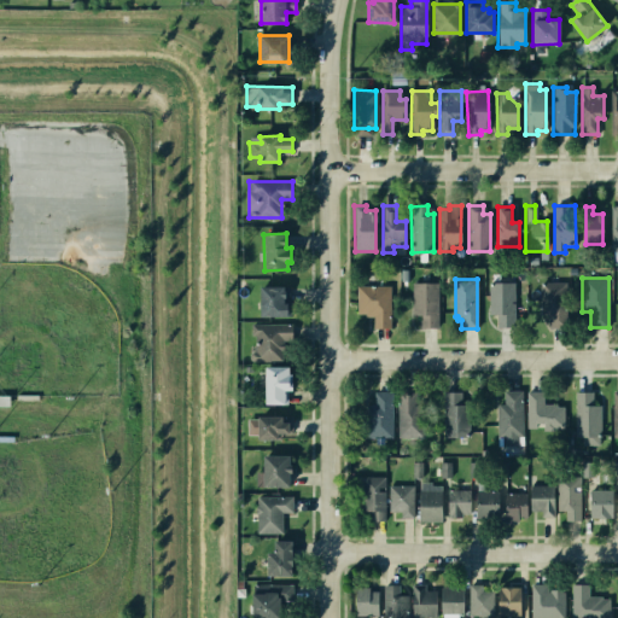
[(565,281),(540,281),(540,315),(547,315),(547,327),(566,327),(565,281)]
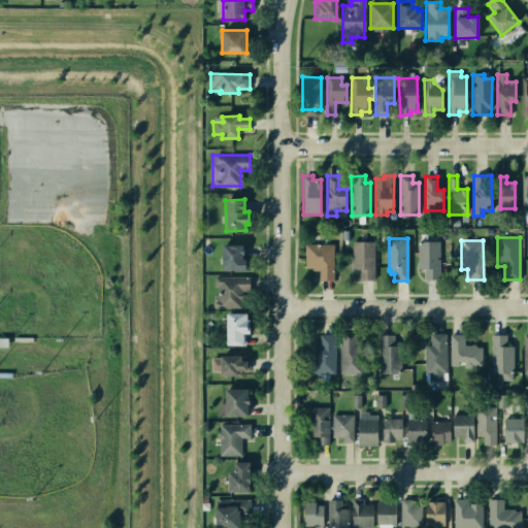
[(352,241),(372,241),(373,279),(358,281),(358,269),(352,269),(352,241)]
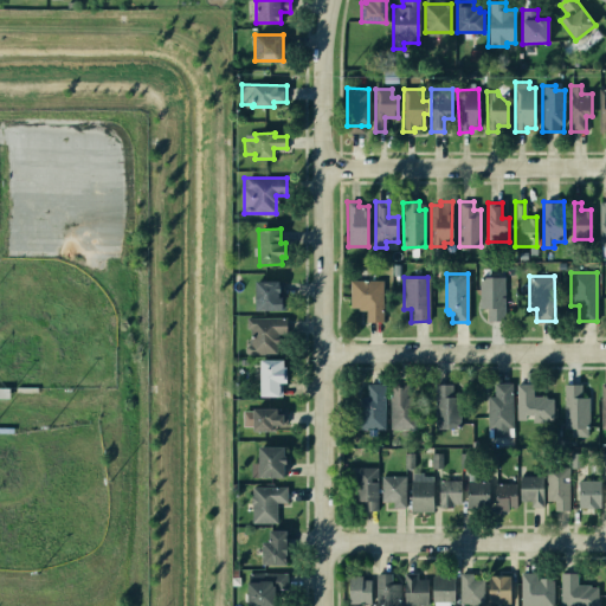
[(479,277),(503,277),(503,320),(485,320),(487,308),(478,308),(479,277)]
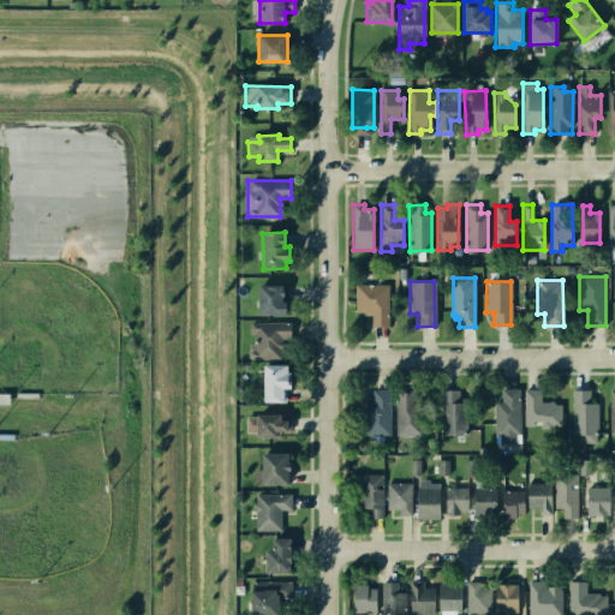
[(388,284),(354,284),(354,311),(363,311),(363,315),(371,315),(371,326),(388,326),(388,284)]
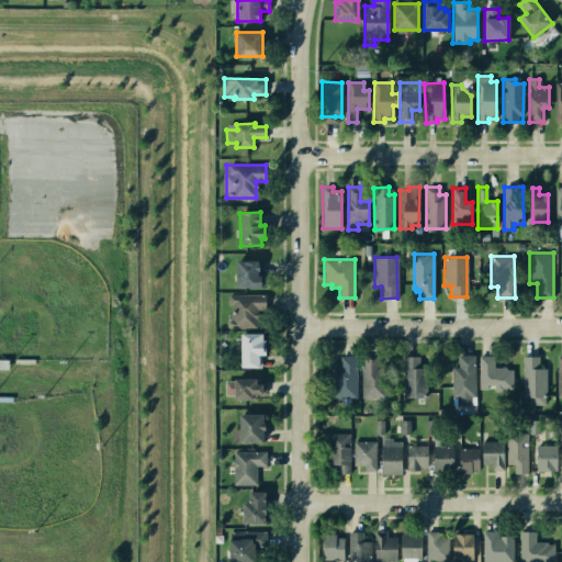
[(236,260),(262,260),(262,285),(236,285),(236,260)]
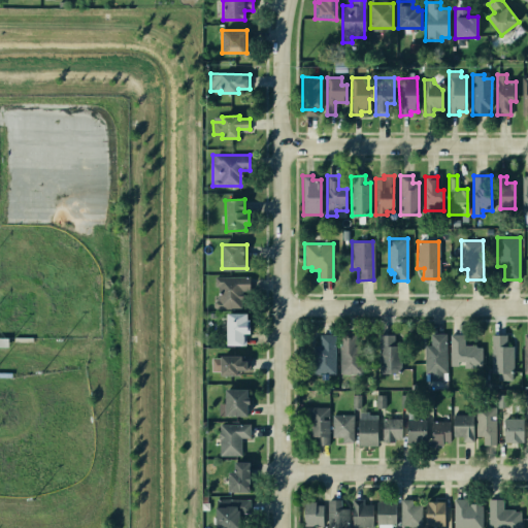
[(215,276),(249,276),(249,291),(241,291),(241,308),(215,308),(212,305),(212,302),(215,300),(218,300),(218,287),(215,287),(215,276)]
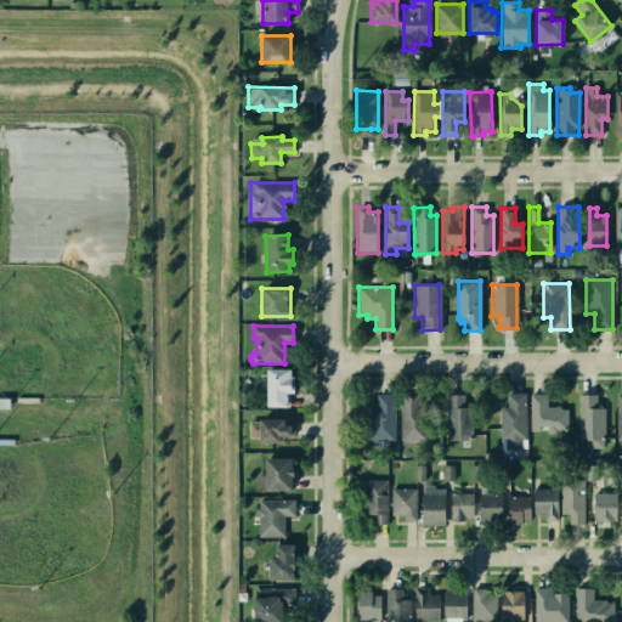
[(266,369),(290,369),(290,377),(294,377),(294,394),(288,394),(288,405),(266,405),(266,369)]
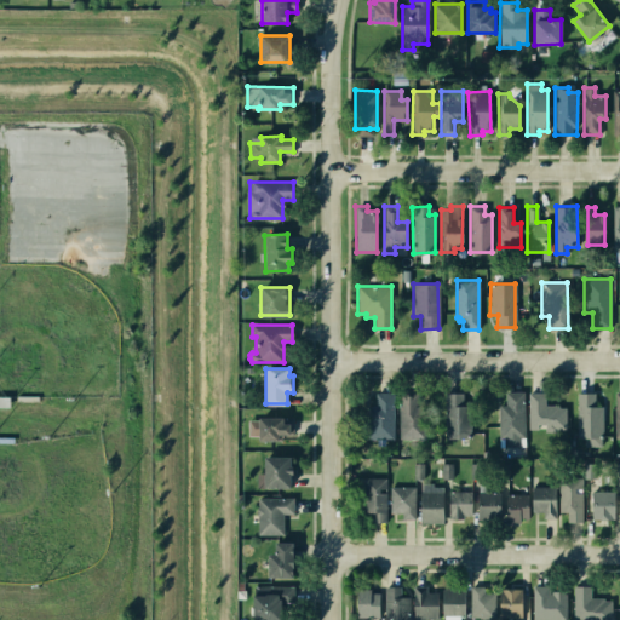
[(374,391),(392,391),(392,437),(368,437),(368,405),(374,405),(374,391)]
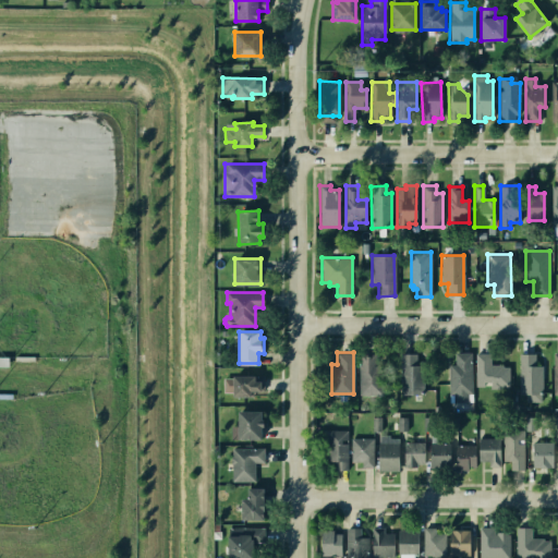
[(455,352),(471,352),(471,393),(468,393),(468,401),(453,401),(453,393),(449,393),(448,365),(455,365),(455,352)]
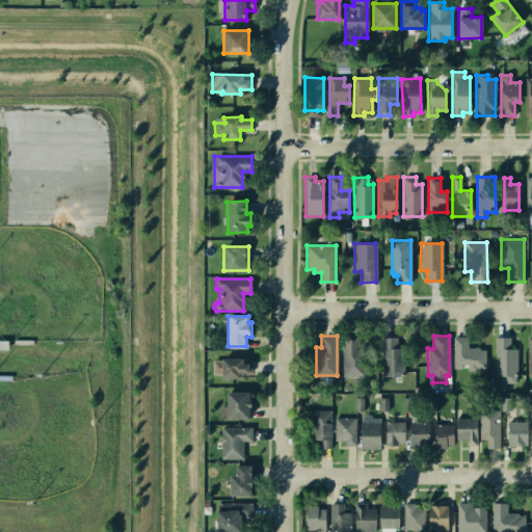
[(342,337),(357,337),(357,352),(364,352),(364,376),(342,376),(342,337)]
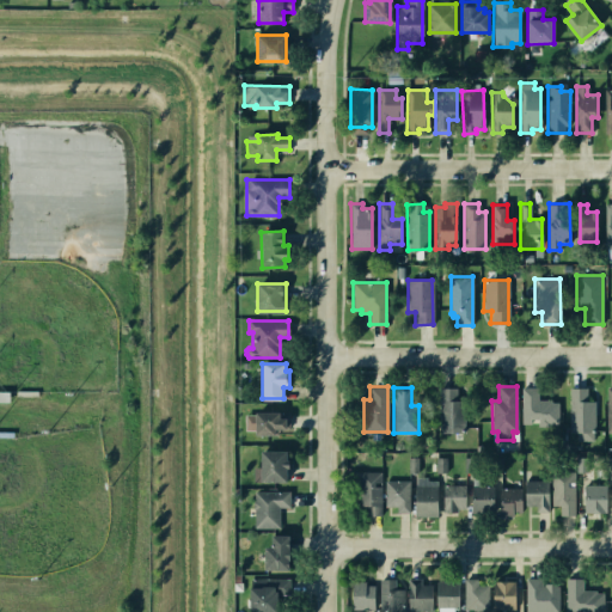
[(439,387),(457,387),(457,399),(463,399),(463,432),(439,432),(439,387)]
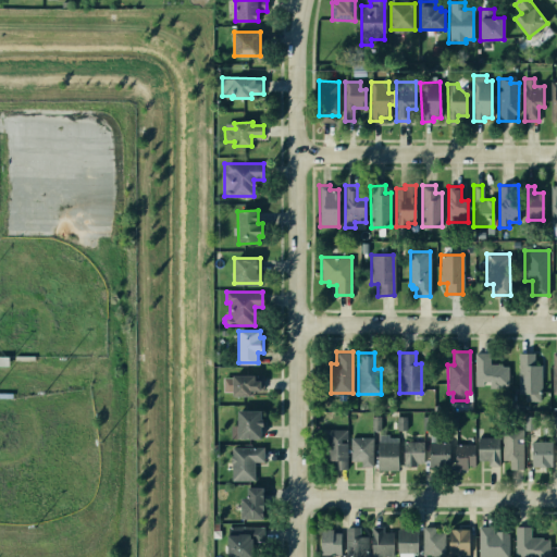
[(474,353),(490,353),(490,363),(500,363),(500,366),(508,366),(507,385),(498,385),(498,387),(489,386),(489,381),(483,381),(483,385),(474,385),(474,353)]
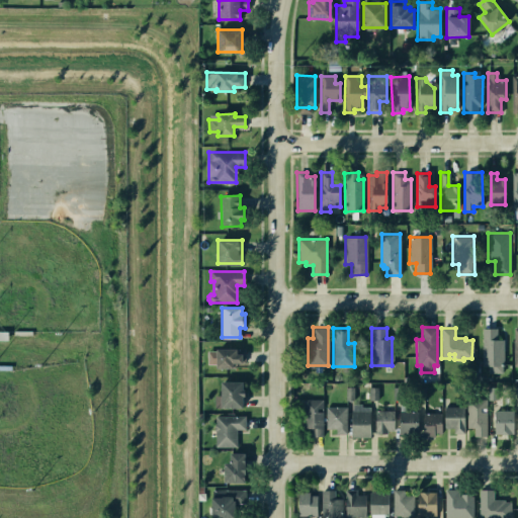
[(482,328),(497,328),(497,339),(502,339),(502,372),(488,372),(488,365),(482,365),(482,328)]
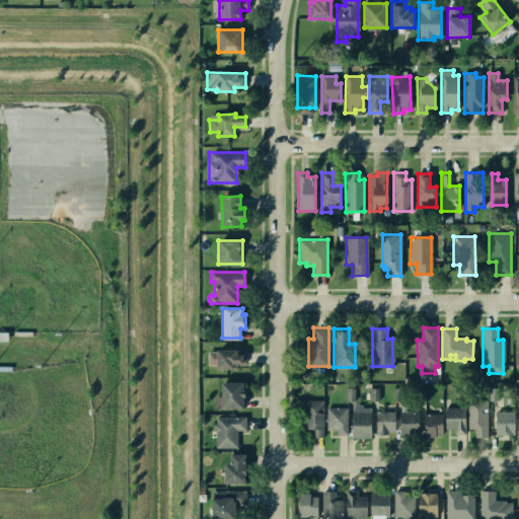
[(207,351),(216,351),(216,350),(244,350),(244,364),(233,364),(233,369),(217,369),(217,365),(207,365),(207,351)]
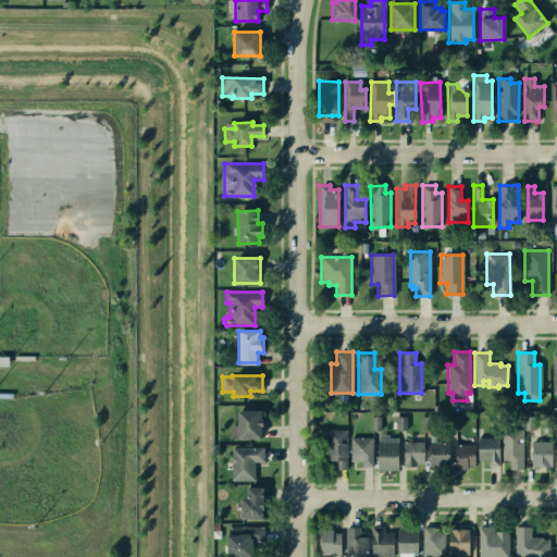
[(230,425),(237,425),(237,410),(261,411),(260,438),(230,437),(230,425)]
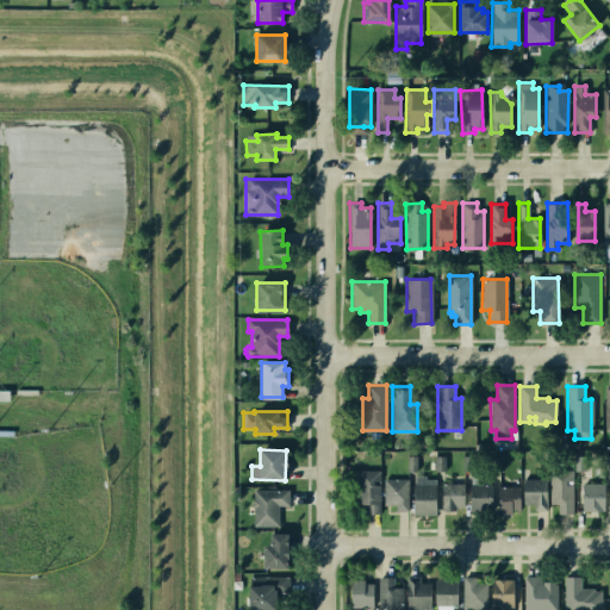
[(406,456),(406,471),(415,471),(416,456),(406,456)]
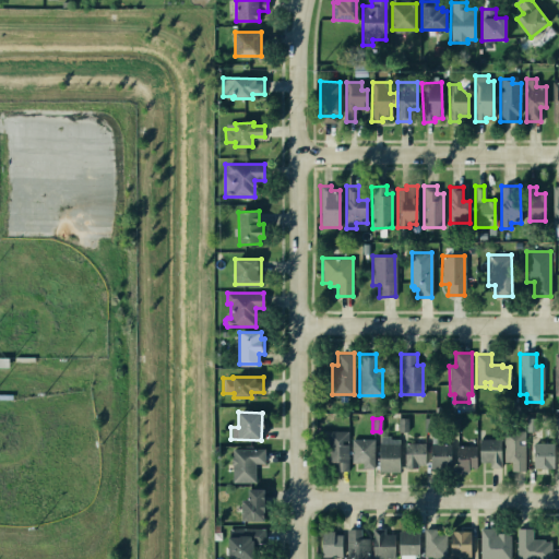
[(397,418),(397,431),(406,431),(406,418),(397,418)]
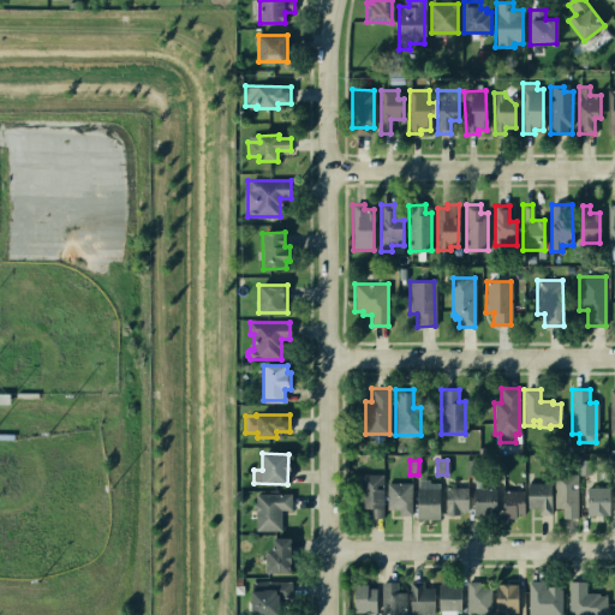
[(465,460),(465,475),(476,475),(476,460),(465,460)]
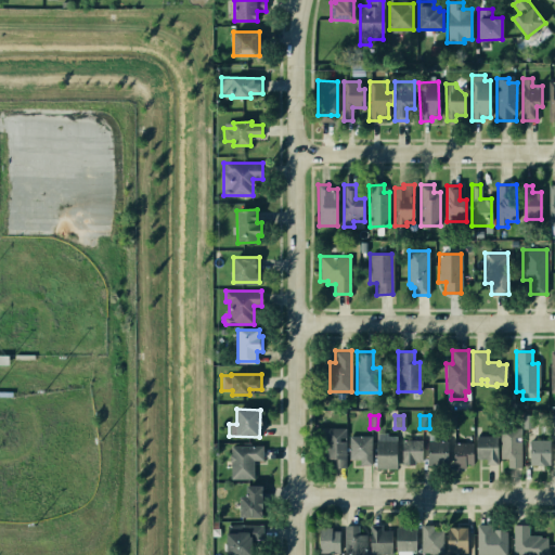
[(446,415),(447,428),(454,428),(454,415),(446,415)]
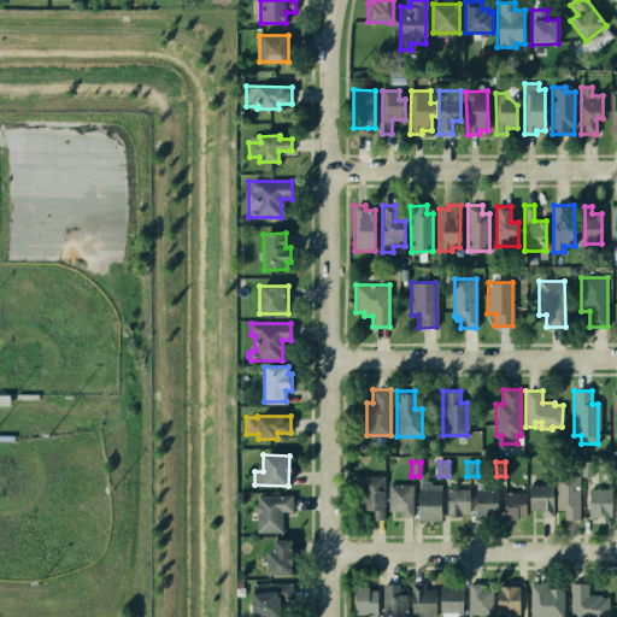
[(592,462),(581,462),(581,476),(592,476),(592,462)]
